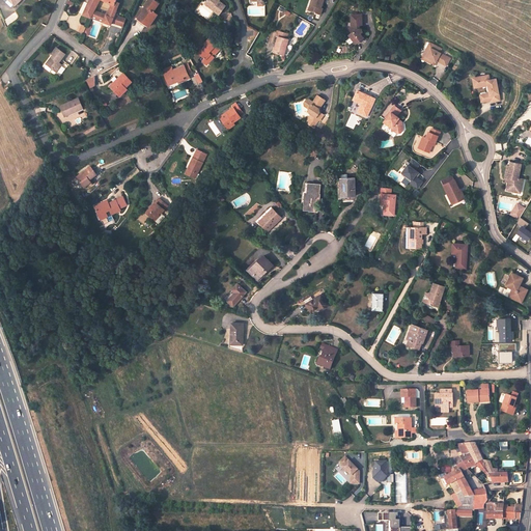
[(90,16),(94,7),(96,0),(87,0),(83,12),(90,16)]
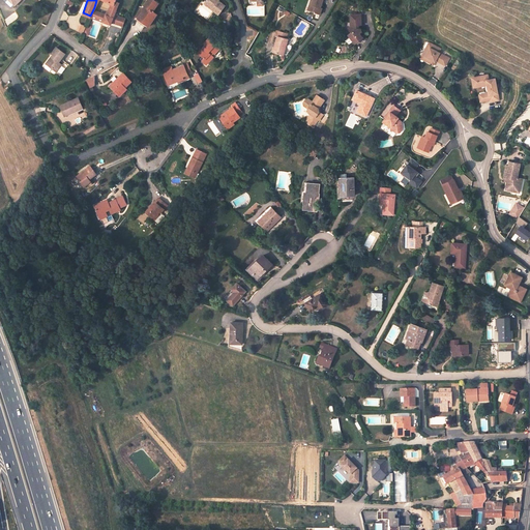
[(101,0),(111,3),(109,6),(115,8),(117,1),(114,0),(101,0)]
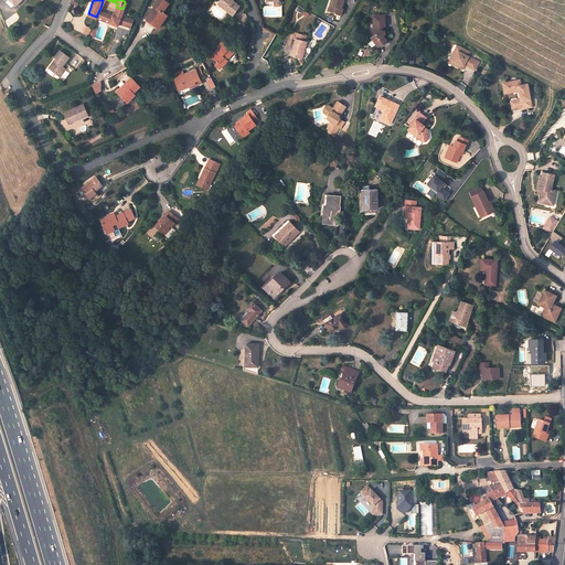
[(168,0),(153,0),(152,1),(153,2),(151,6),(152,7),(148,14),(157,21),(163,9),(162,9),(168,0)]
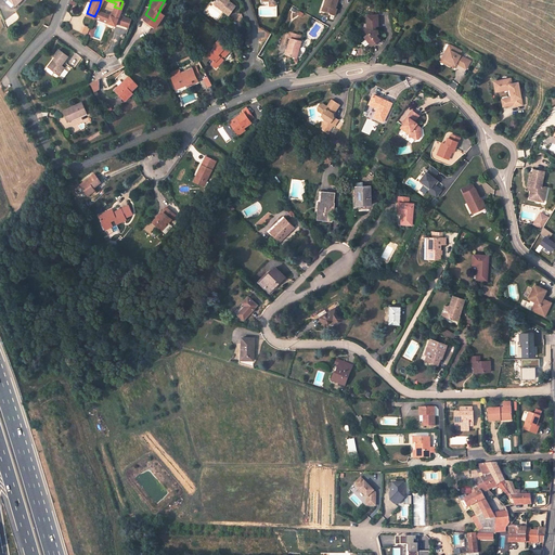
[(215,0),(222,5),(222,8),(229,12),(235,3),(230,0),(215,0)]
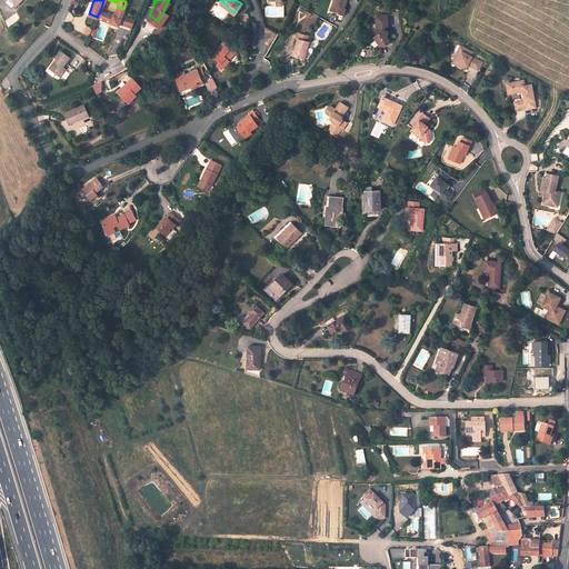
[(335,0),(332,7),(345,11),(347,5),(346,5),(346,0),(335,0)]
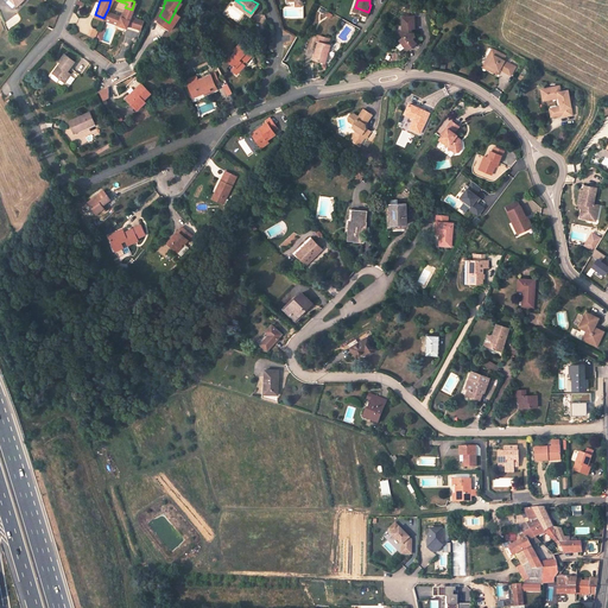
[(303,6),(295,6),(295,1),(292,1),(292,7),(285,7),(285,17),(303,16),(303,6)]
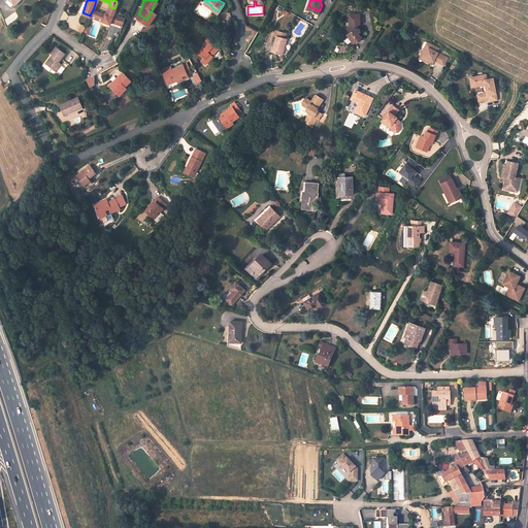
[(93,17),(108,23),(113,11),(114,8),(108,6),(106,12),(94,7),(90,15),(93,17)]
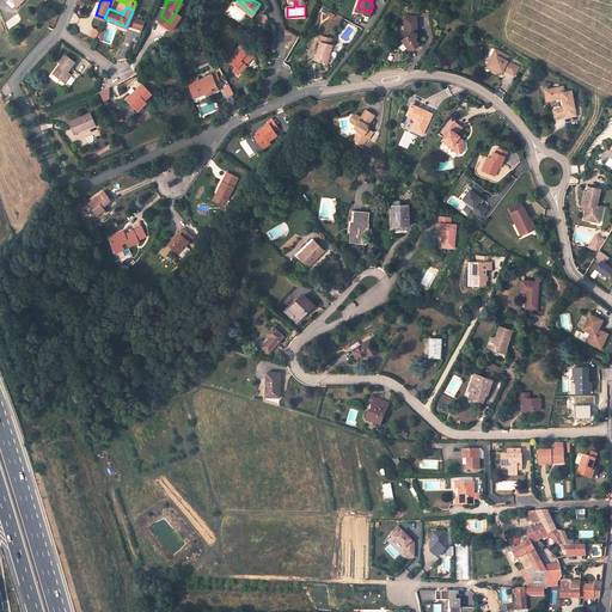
[(182,12),(177,10),(170,23),(160,16),(158,19),(171,28),(182,12)]
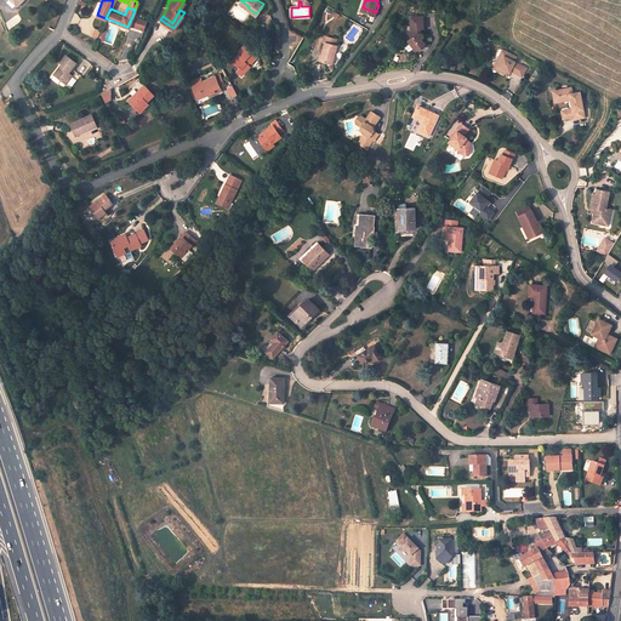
[(409,38),(416,47),(427,40),(423,35),(426,34),(425,33),(421,32),(422,28),(426,28),(427,16),(414,15),(412,28),(410,29),(414,34),(409,38)]
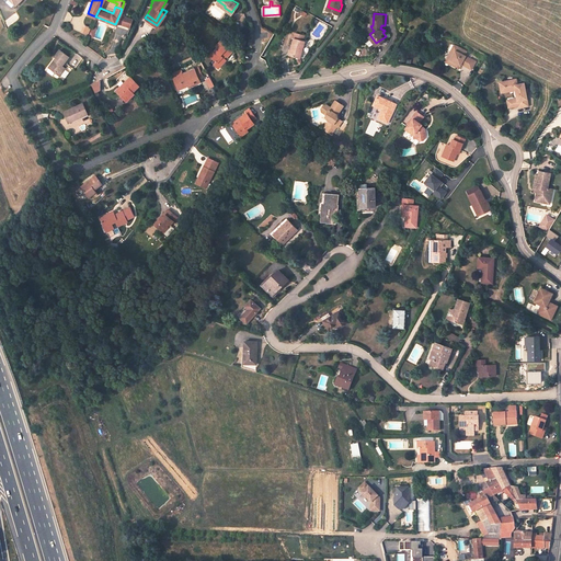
[(124,14),(121,23),(129,25),(133,18),(124,14)]
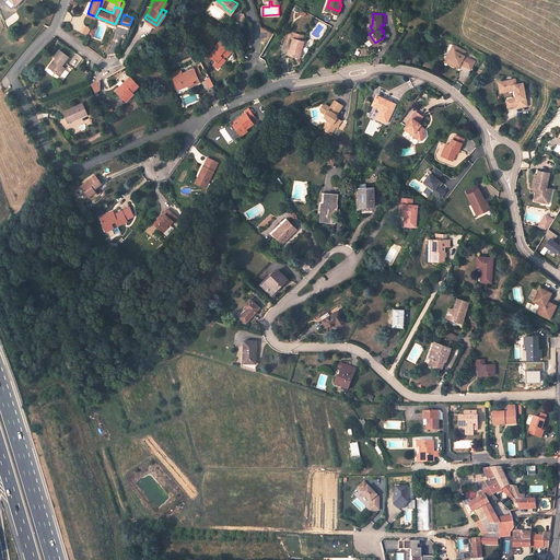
[(301,37),(289,33),(283,50),(295,54),(301,37)]
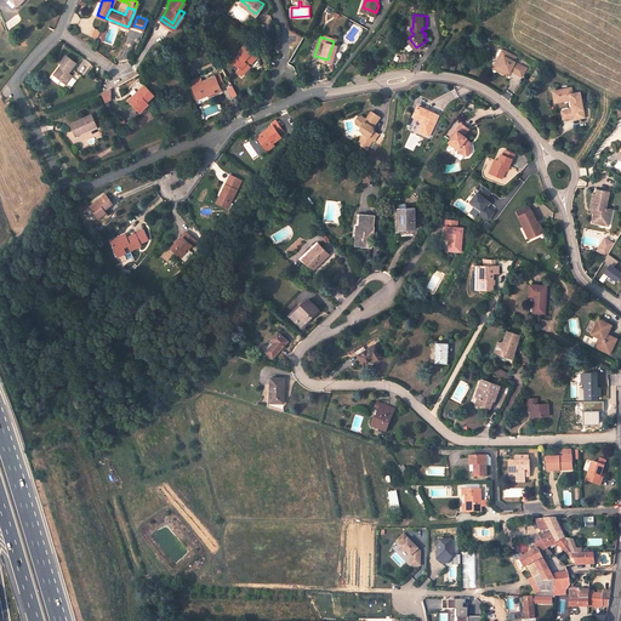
[(237,47),(228,57),(235,63),(241,68),(246,62),(244,60),(248,56),(249,57),(254,51),(241,39),(235,45),(237,47)]
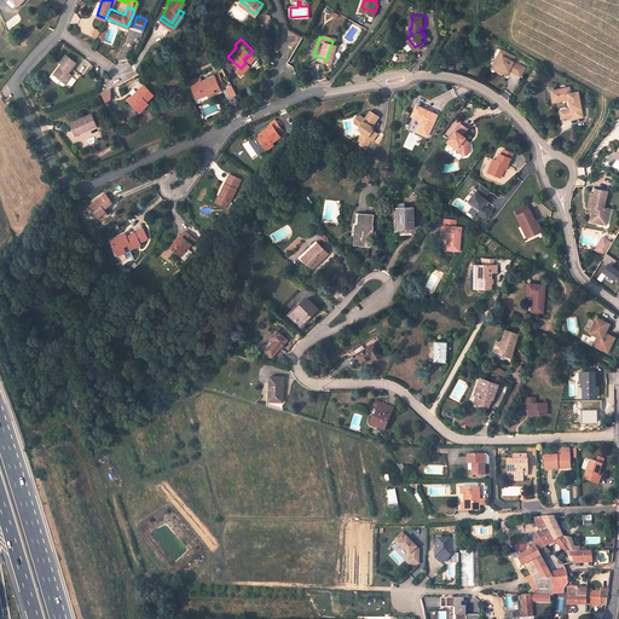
[(497,55),(493,62),(498,64),(496,68),(503,71),(505,65),(520,74),(525,64),(512,58),(515,53),(505,47),(501,56),(497,55)]
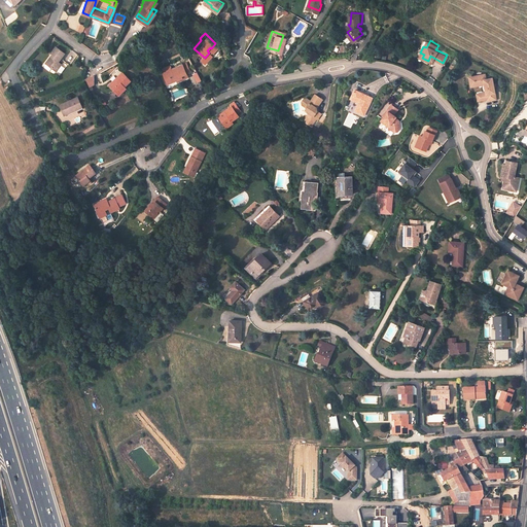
[(47,54),(44,58),(55,66),(59,60),(56,57),(63,47),(55,41),(49,47),(51,50),(48,55),(47,54)]
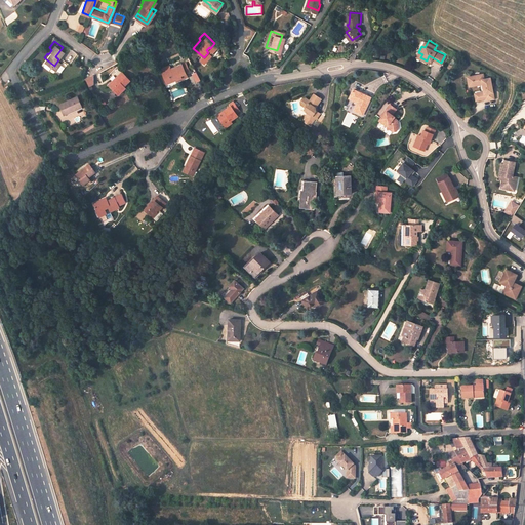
[(182,59),(166,68),(171,78),(177,75),(178,77),(184,74),(183,71),(187,69),(182,59)]
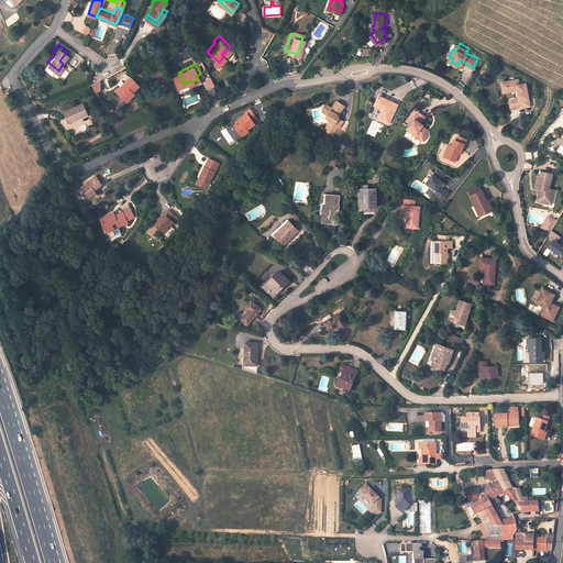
[(121,84),(118,88),(127,97),(134,88),(141,81),(132,73),(124,79),(127,81),(123,85),(121,84)]
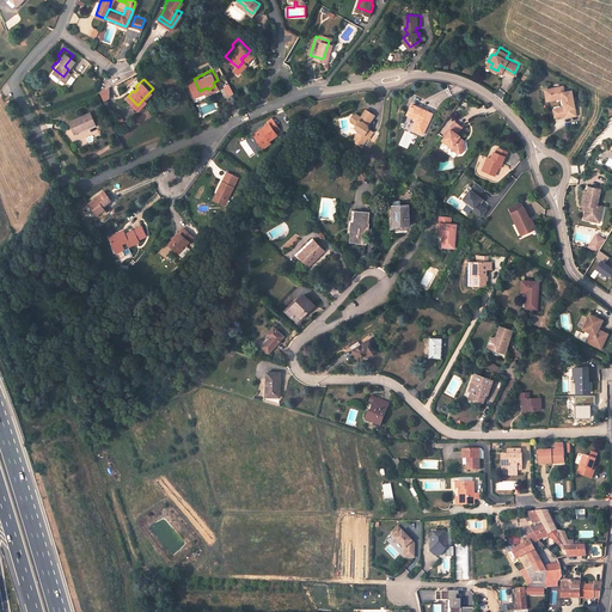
[(575,112),(571,87),(564,89),(563,84),(546,86),(548,95),(560,93),(562,104),(552,105),(554,114),(563,112),(564,112),(564,115),(575,112)]
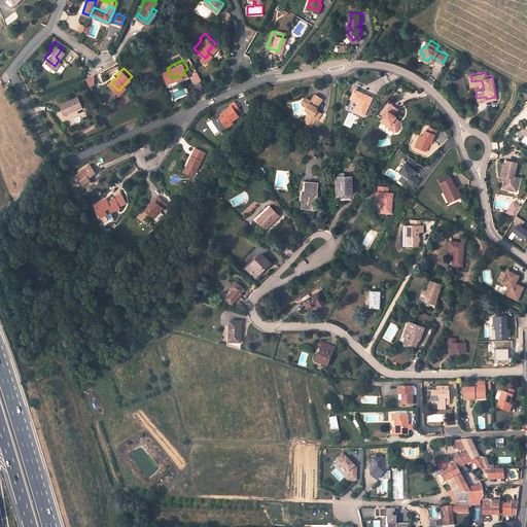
[(90,86),(97,84),(95,76),(88,78),(90,86)]
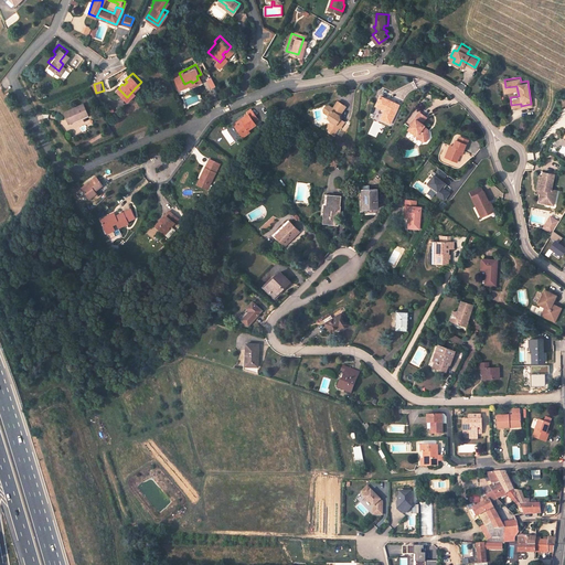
[(135,88),(127,97),(129,99),(137,91),(135,88)]
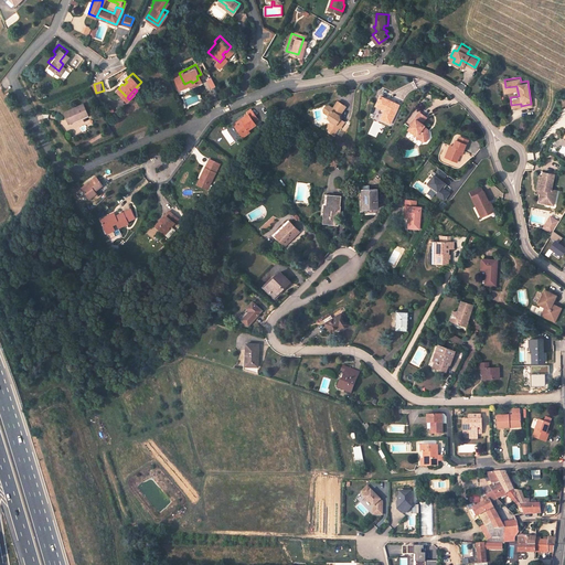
[(400,100),(381,91),(376,98),(386,103),(384,106),(381,115),(391,119),(400,100)]
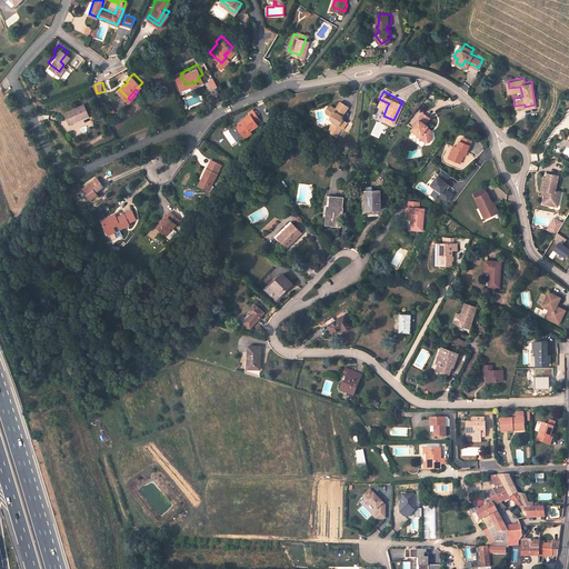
[(342,126),(347,120),(347,119),(343,117),(342,111),(348,105),(340,98),(336,105),(333,102),(328,102),(327,105),(325,107),(326,109),(330,112),(331,117),(333,118),(332,120),(335,122),(331,128),(336,131),(341,125),(342,126)]
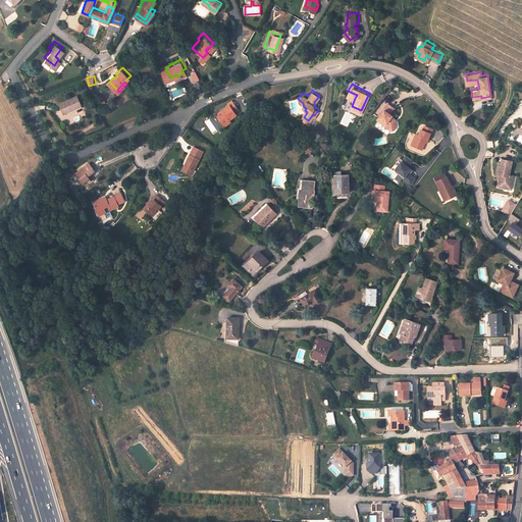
[(77,97),(60,104),(64,113),(71,110),(70,108),(73,108),(81,105),(77,97)]
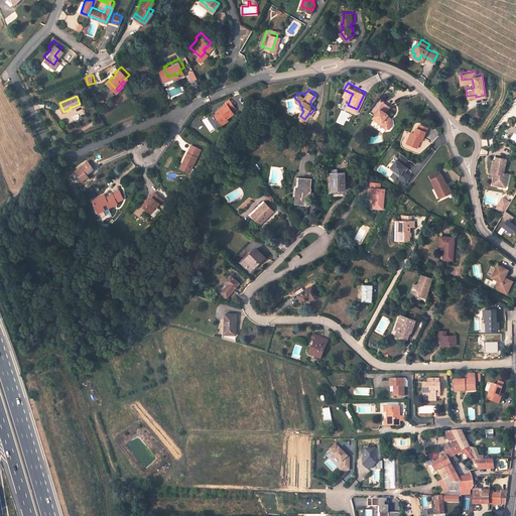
[(225,101),(211,110),(220,122),(226,118),(225,116),(232,111),(230,109),(234,106),(227,97),(224,99),(225,101)]
